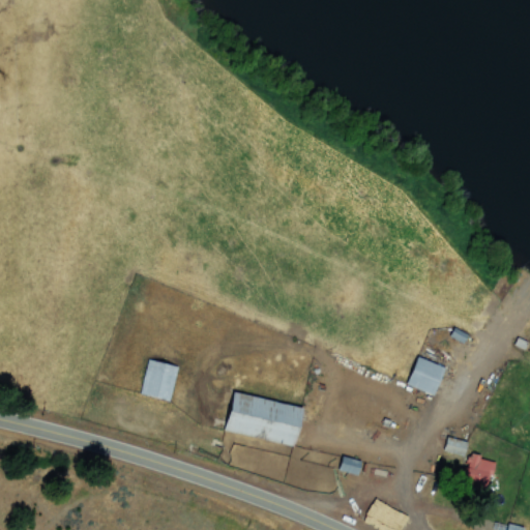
[(408,385),(437,394),(446,365),(417,356),(408,385)]
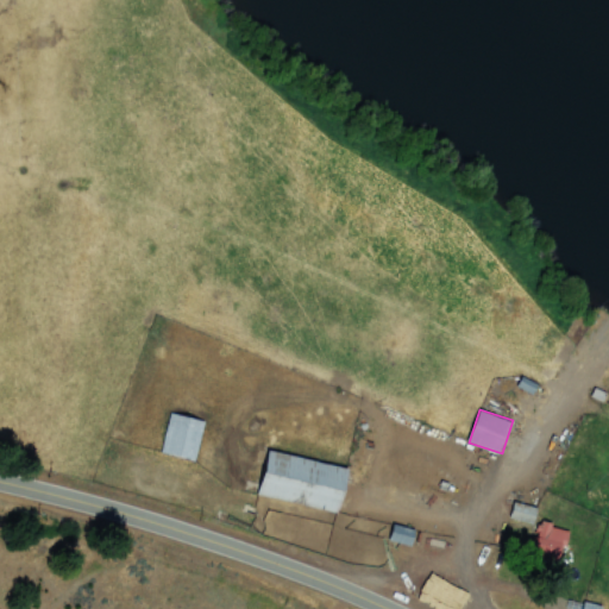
[(203,418),(169,412),(162,452),(198,458),(203,418)]
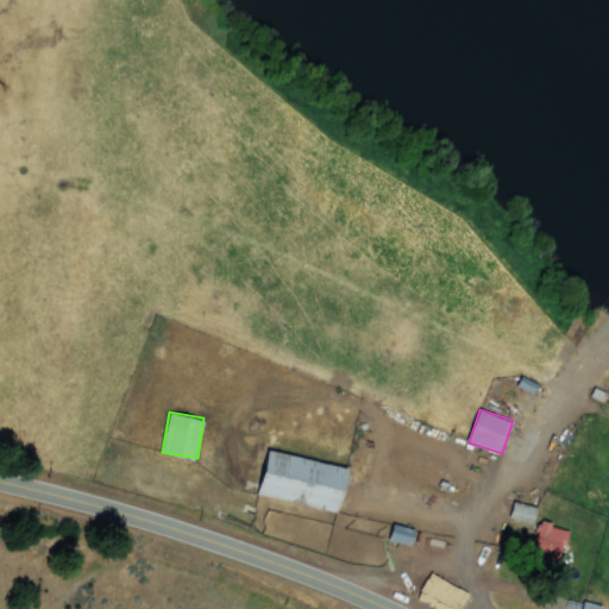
[(344,512),(352,466),(270,451),(262,496),(344,512)]
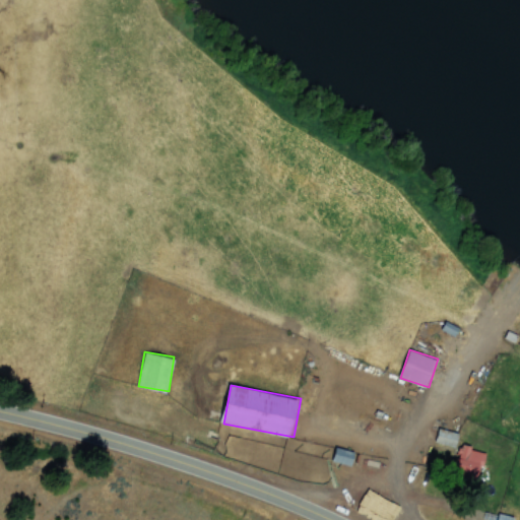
[(457,447),(459,433),(438,429),(435,443),(457,447)]
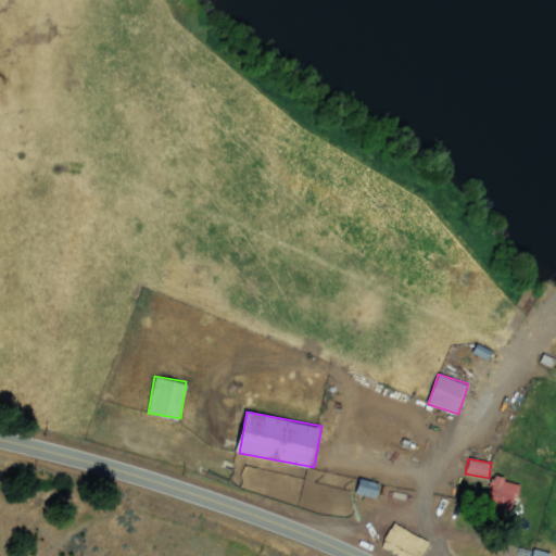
[(496,476),(487,502),(512,512),(521,484),(496,476)]
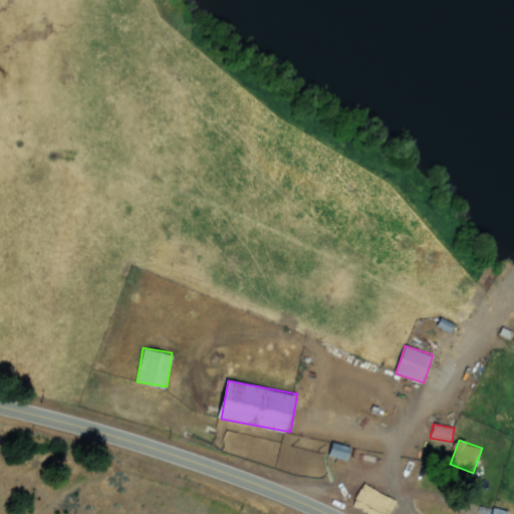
[(352,447),(333,442),(329,455),(348,461),(352,447)]
